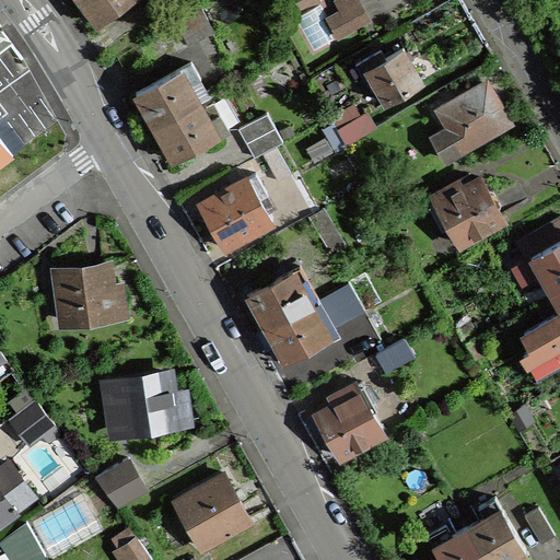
[(82,0),(88,7),(98,22),(127,0),(82,0)]
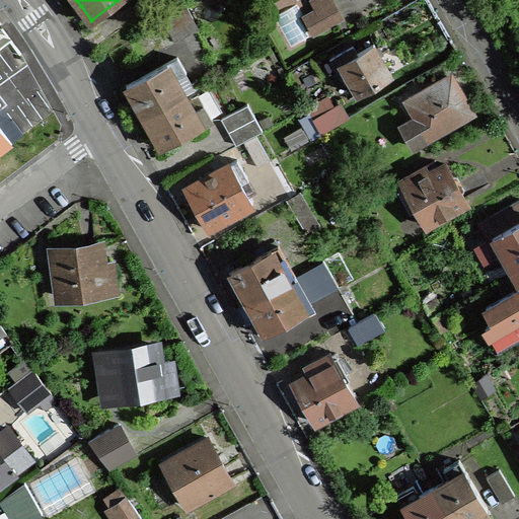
[(317,9),(331,1),(330,0),(313,0),(313,1),(317,9)]
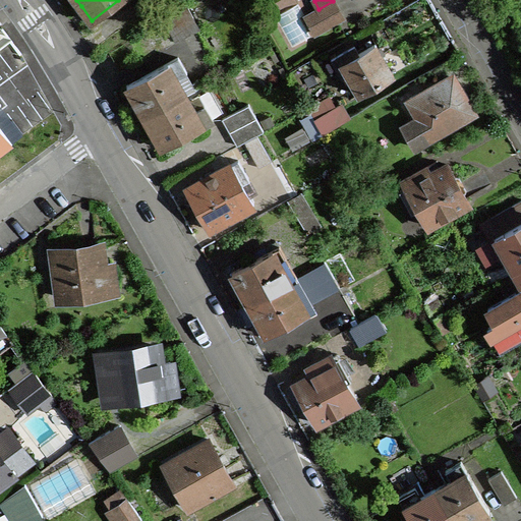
[(342,17),(333,1),(319,9),(305,16),(314,33),(342,17)]
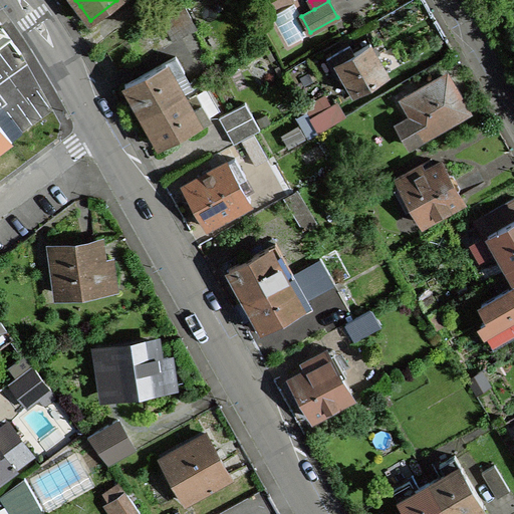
[(196,25),(183,3),(160,17),(173,39),(196,25)]
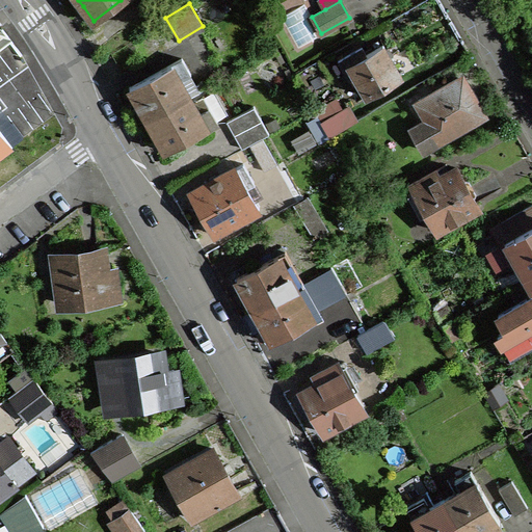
[(362,46),(344,55),(355,75),(367,95),(401,76),(392,60),(382,44),(366,53),(362,46)]
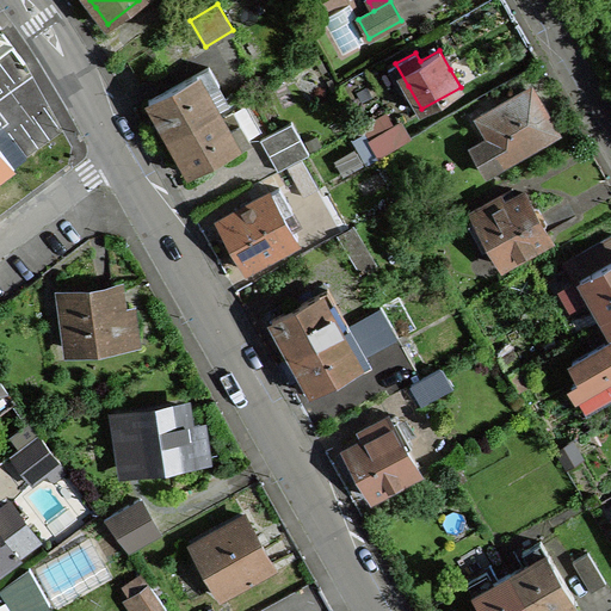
[(408,86),(395,63),(389,68),(401,90),(408,86)]
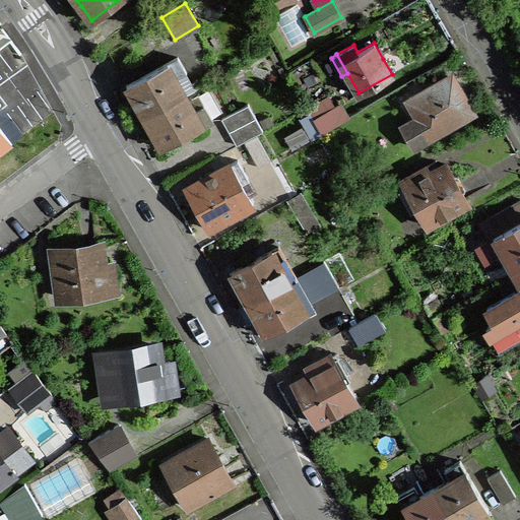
[(136,102),(144,116),(185,92),(177,77),(187,71),(178,56),(126,84),(136,102)]
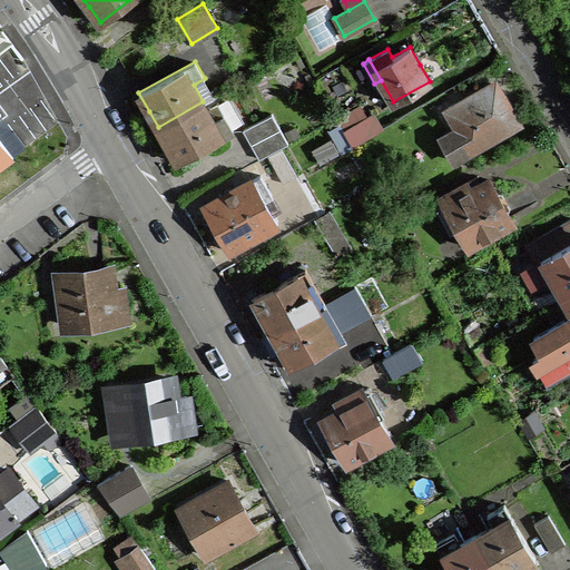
[(494,82),(449,109),(460,128),(440,139),(452,159),(517,121),(516,119),(519,117),(512,106),(509,99),(505,100),(494,82)]
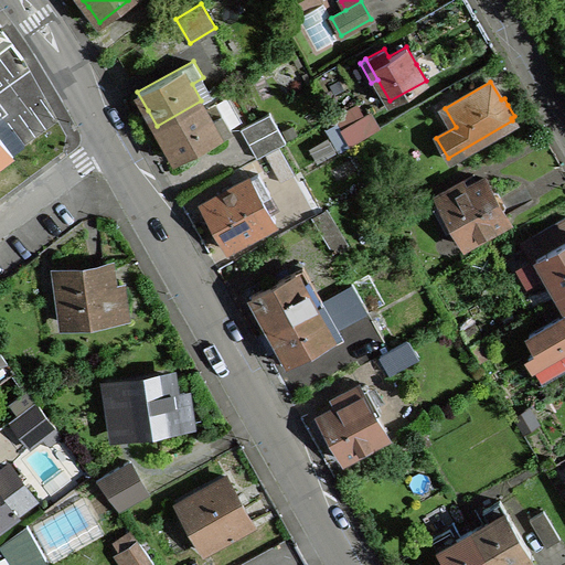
[(201,100),(157,126),(167,142),(176,159),(231,128),(222,112),(211,117),(201,100)]
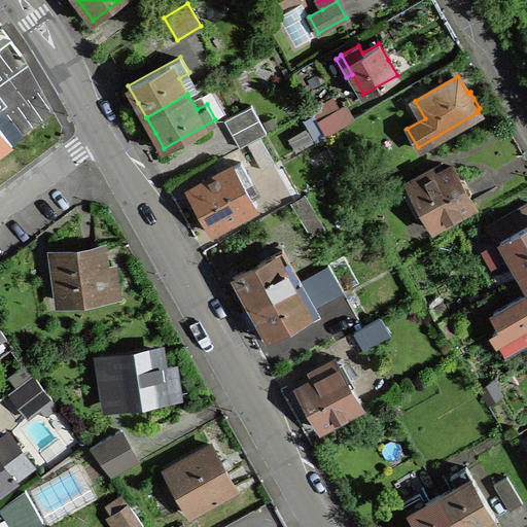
[(332,97),(312,109),(315,113),(318,119),(339,107),(332,97)]
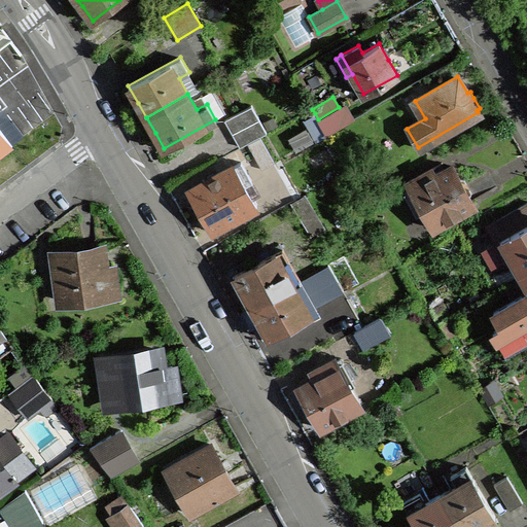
[(252,104),(224,119),(240,145),(267,131),(252,104)]
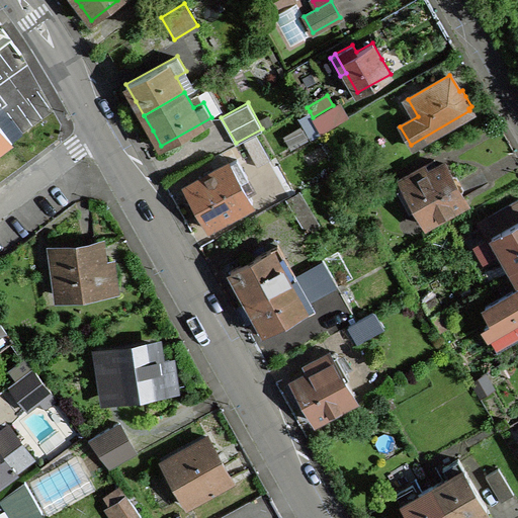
[(333,105),(313,117),(321,132),(346,116),(338,102),(333,105)]
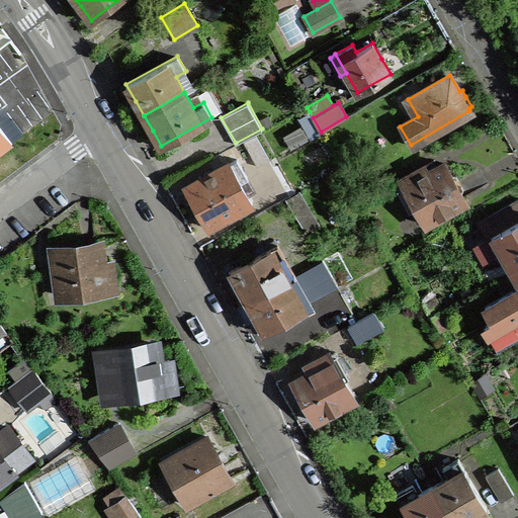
[(321,132),(313,117),(310,111),(301,116),(313,136),(321,132)]
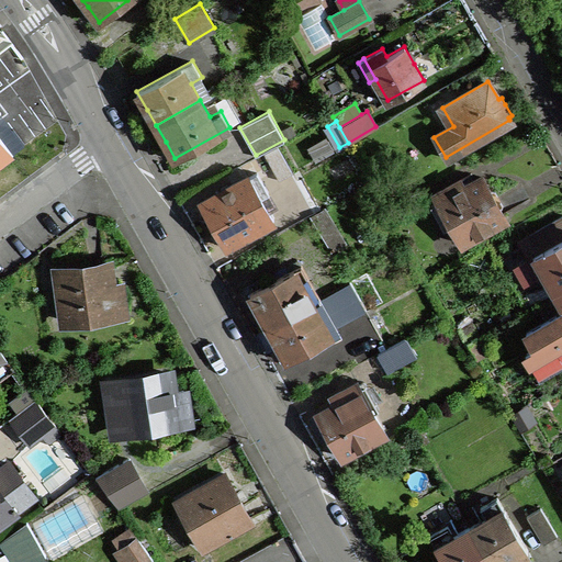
[(0,133),(0,166),(15,155),(8,144),(0,133)]
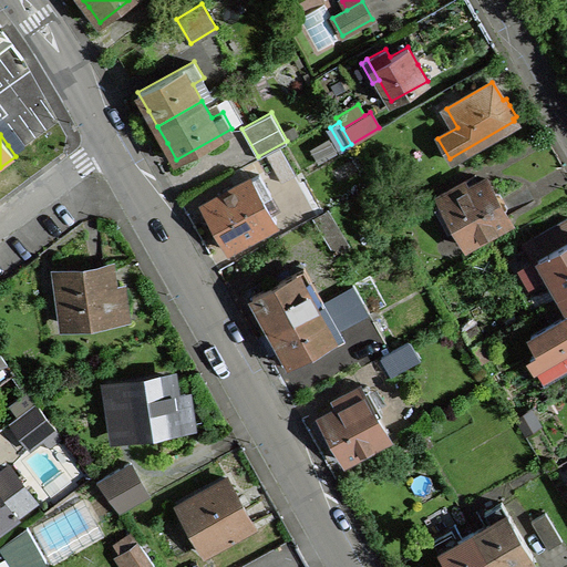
[(281,181),(295,173),(280,146),(267,154),(281,181)]
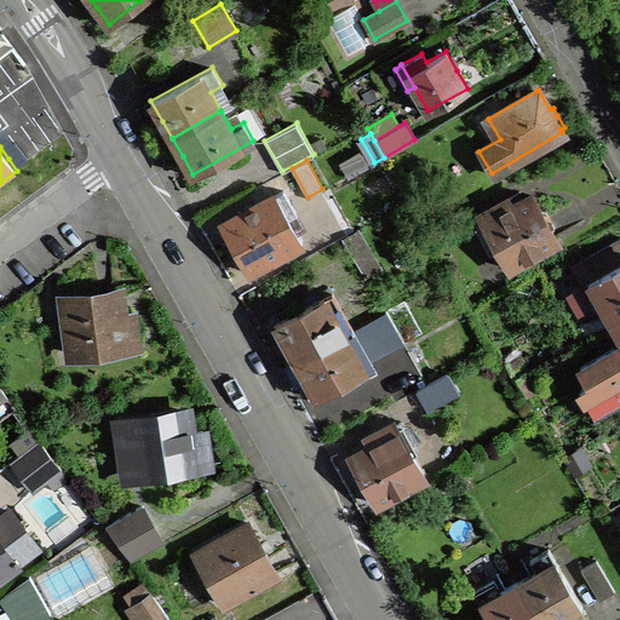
[(283,189),(256,205),(245,211),(220,225),(235,250),(247,271),(302,240),(288,216),(296,211),(283,189)]
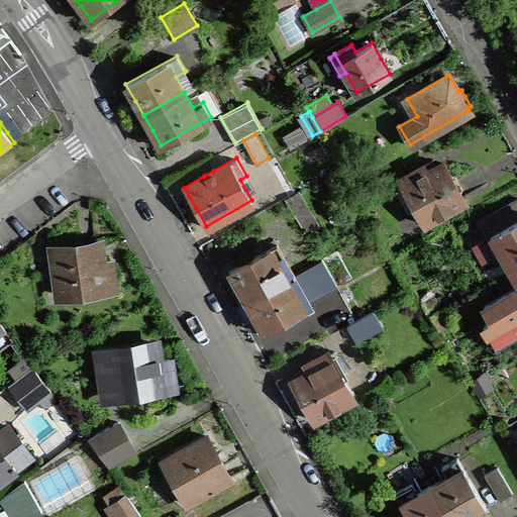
[(427,171),(424,164),(399,178),(403,184),(396,188),(408,210),(415,206),(424,223),(466,201),(454,181),(444,162),(427,171)]
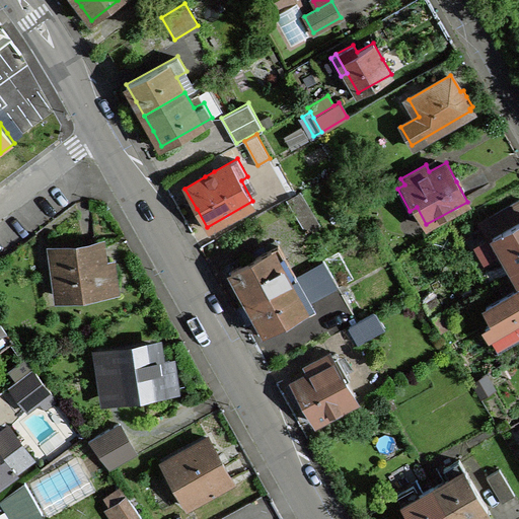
[(287,200),(295,215),(308,207),(300,192),(287,200)]
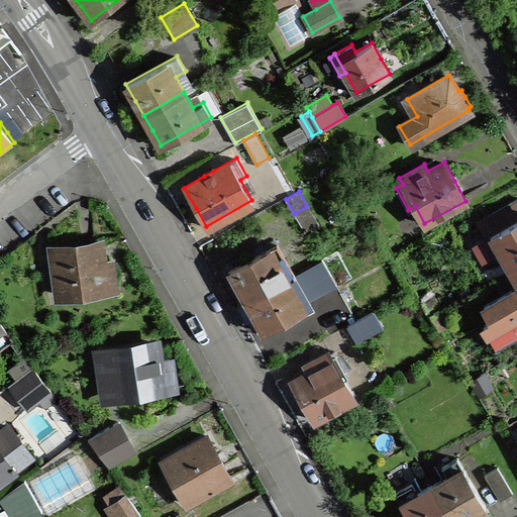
[(307,206),(294,214),(304,230),(317,223),(307,206)]
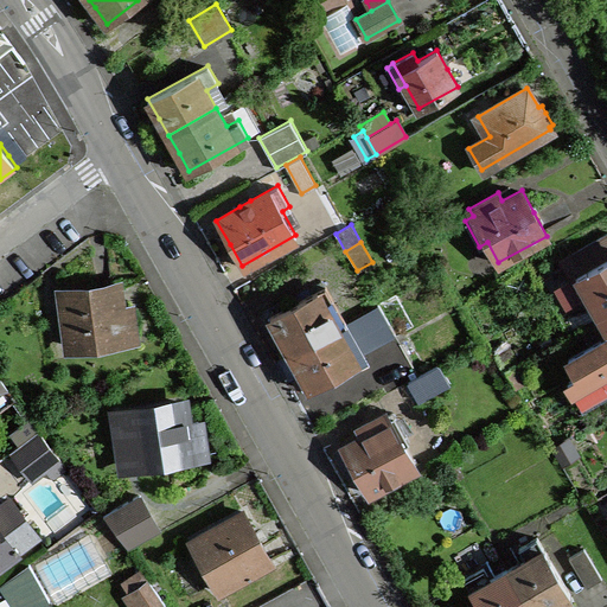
[(586,292),(599,314),(606,308),(606,257),(576,276),(586,292)]
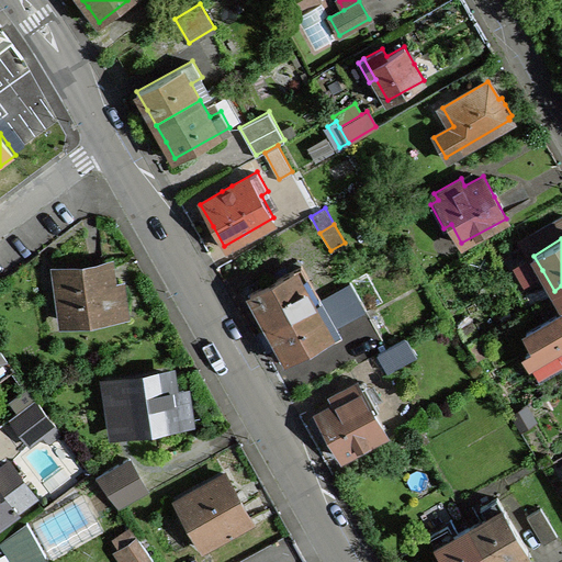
[(542,270),(534,256),(528,258),(537,273),(542,270)]
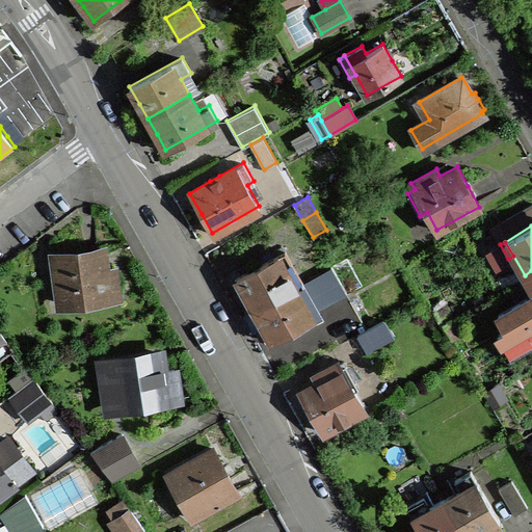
[(61,302),(108,296),(104,269),(102,249),(55,256),(61,302)]
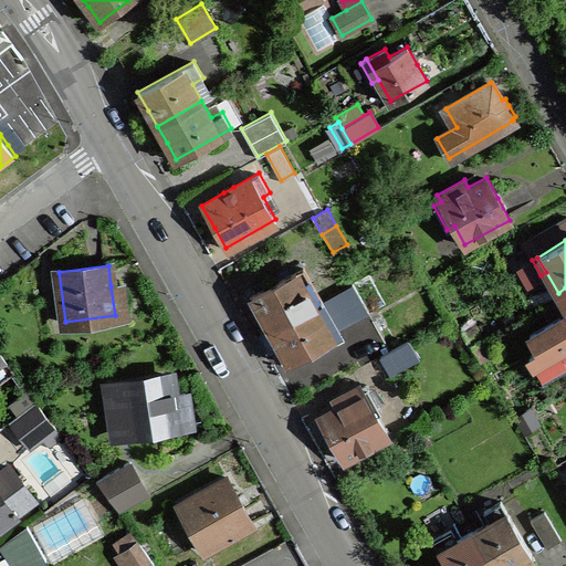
[(262,313),(271,328),(323,300),(303,265),(252,294),(262,313)]
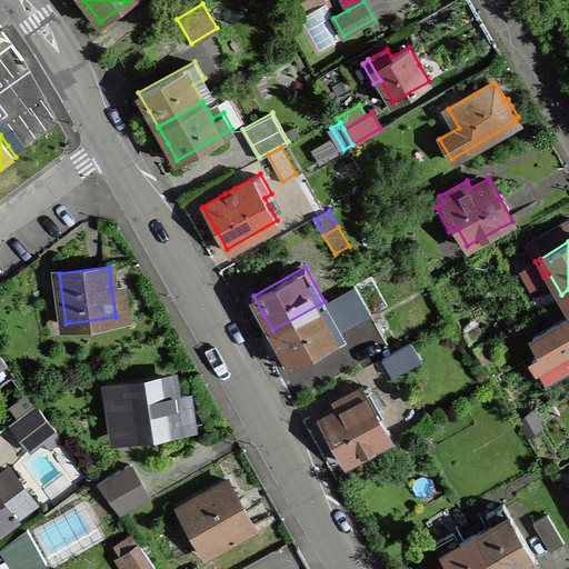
[(111,288),(116,317),(127,316),(125,301),(123,286),(111,288)]
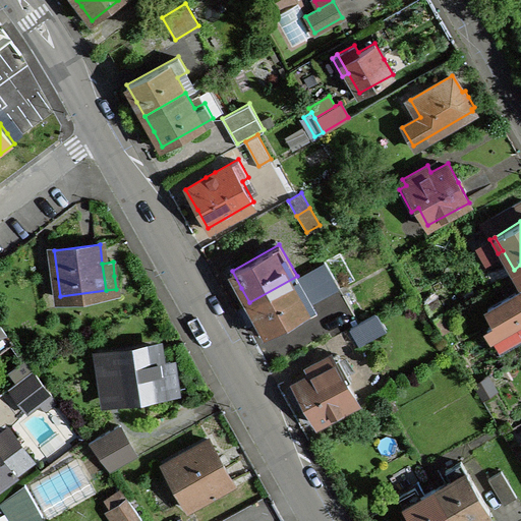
[(520,265),(514,270),(520,283),(520,287),(487,306),(497,322),(520,307),(520,265)]
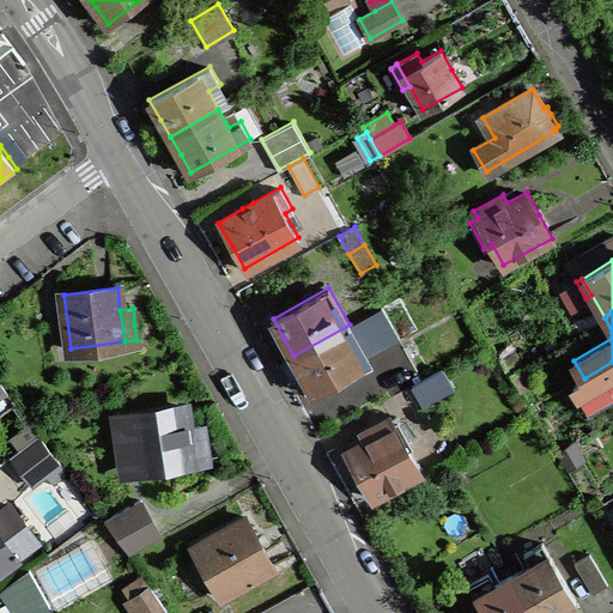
[(350,325),(293,356),(303,372),(314,392),(370,360),(350,325)]
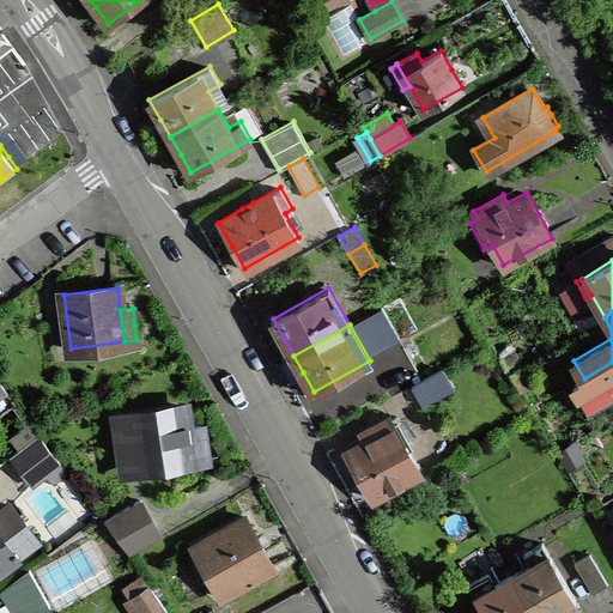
[(509,371),(521,364),(513,350),(501,357),(509,371)]
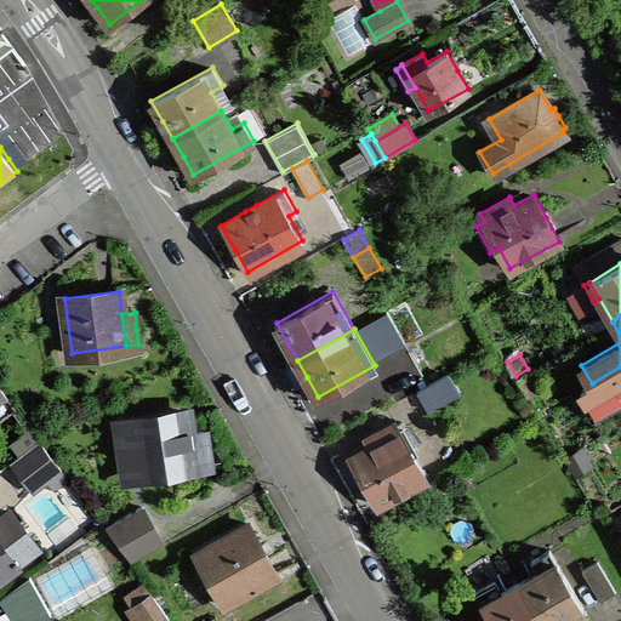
[(620,400),(620,366),(592,383),(582,388),(597,414),(620,400)]
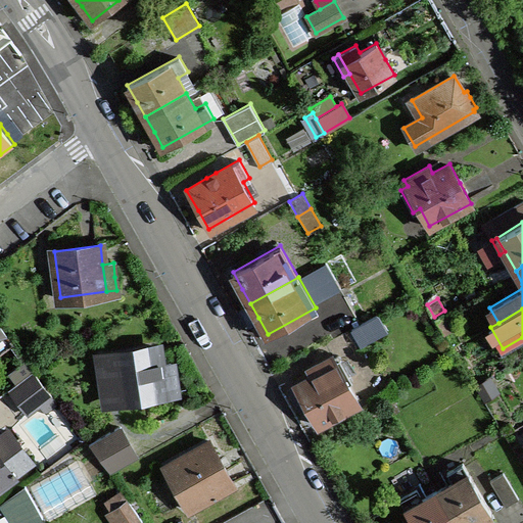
[(444,311),(434,317),(443,331),(454,325),(444,311)]
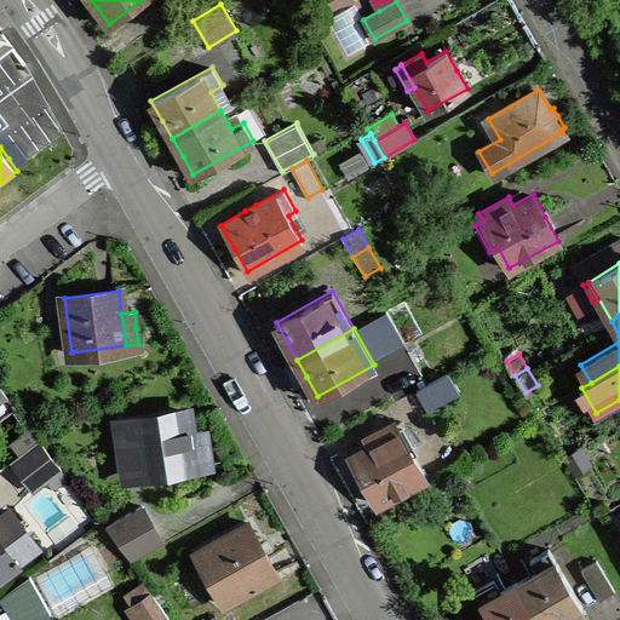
[(458,390),(447,372),(417,389),(428,408),(458,390)]
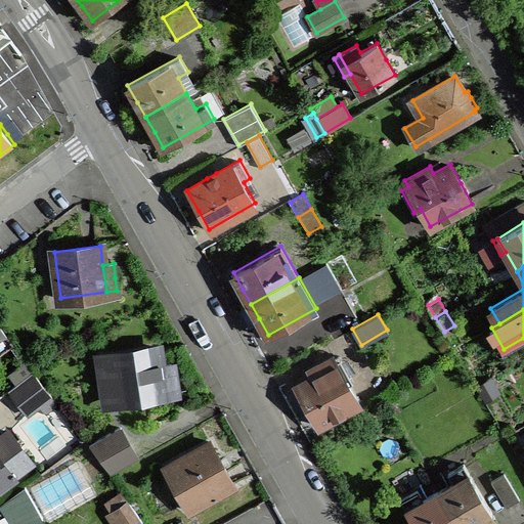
[(0,353),(13,344),(0,325),(0,353)]
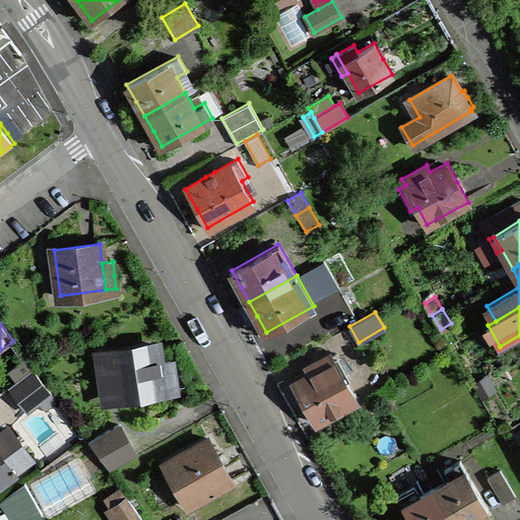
[(157,356),(155,344),(100,352),(107,398),(173,388),(169,362),(158,363),(157,356)]
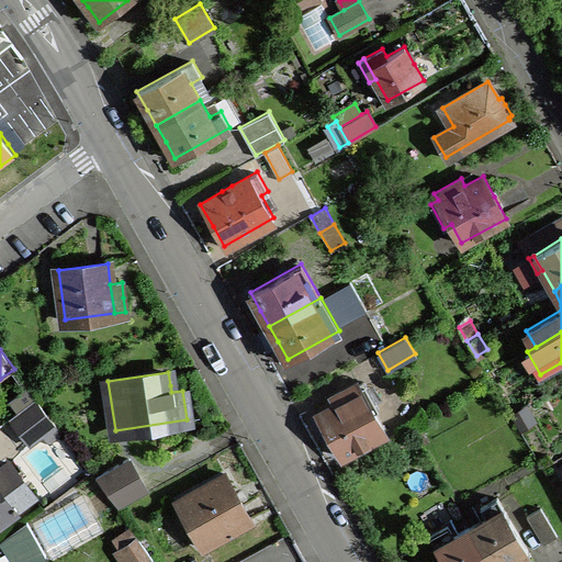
[(357,381),(339,391),(344,398),(335,403),(317,413),(330,436),(341,456),(385,430),(373,409),(358,383),(357,381)]
